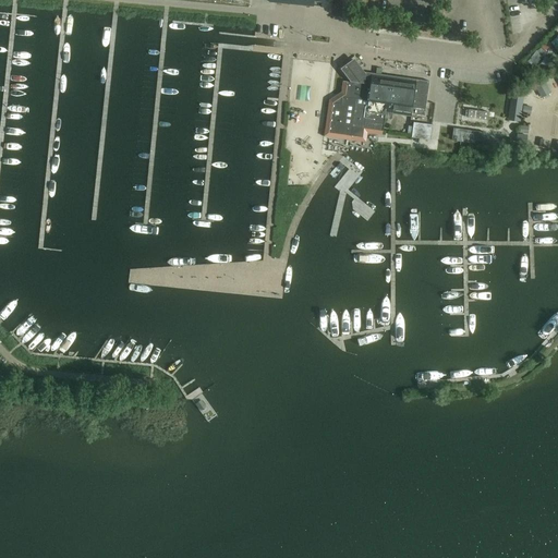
[(363,129),(381,131),(385,112),(411,116),(411,113),(424,116),(429,82),(409,79),(403,71),(396,76),(395,80),(364,75),(353,60),(341,69),(350,81),(350,82),(347,82),(344,97),(341,97),(340,104),(332,102),(328,133),(351,136),(352,126),(364,128),(363,129)]
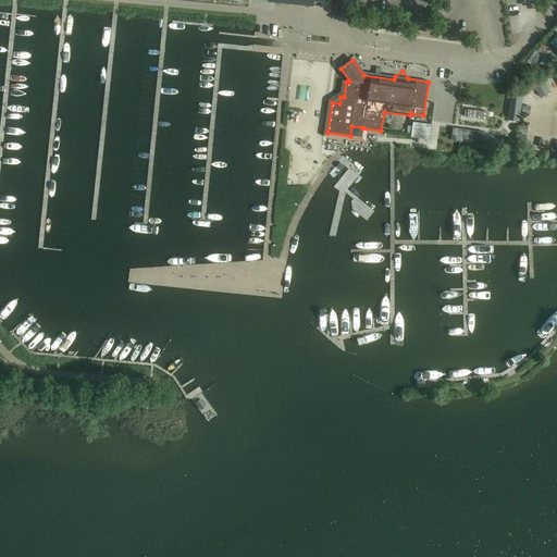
[(518,121),(521,98),(510,97),(508,119),(518,121)]
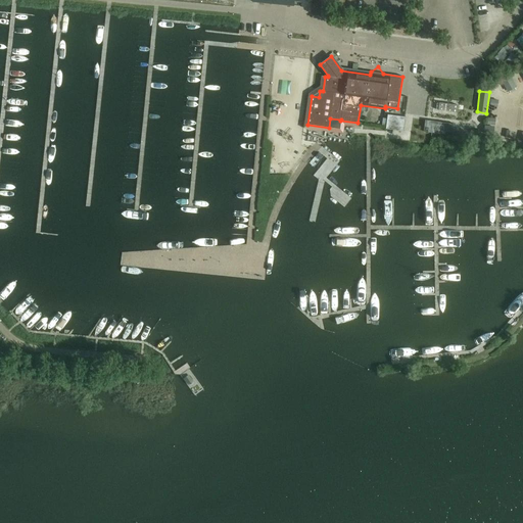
[(285,102),(288,96),(283,93),(280,99),(285,102)]
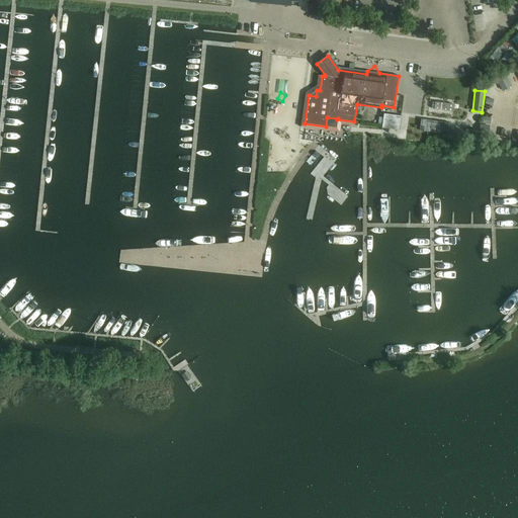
[(277,114),(285,117),(288,108),(280,105),(277,114)]
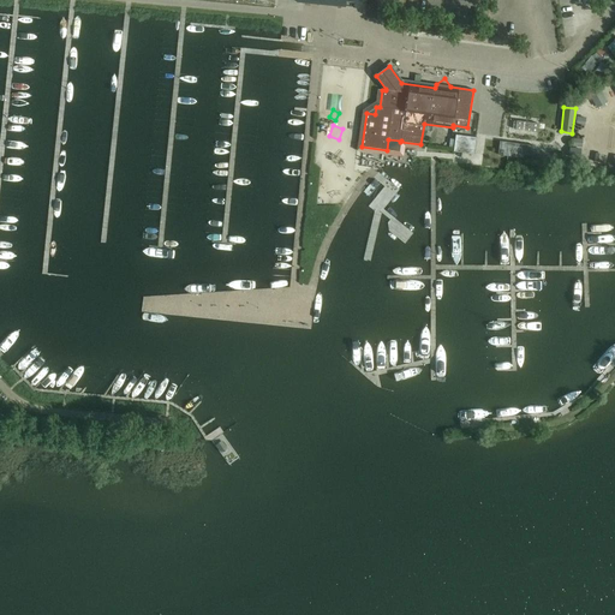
[(473,154),(476,137),(455,135),(453,151),(473,154)]
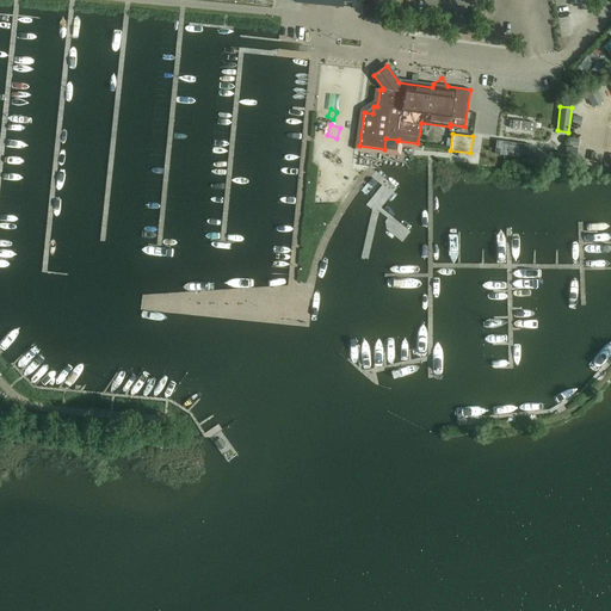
[(529,159),(531,146),(497,140),(494,154),(529,159)]
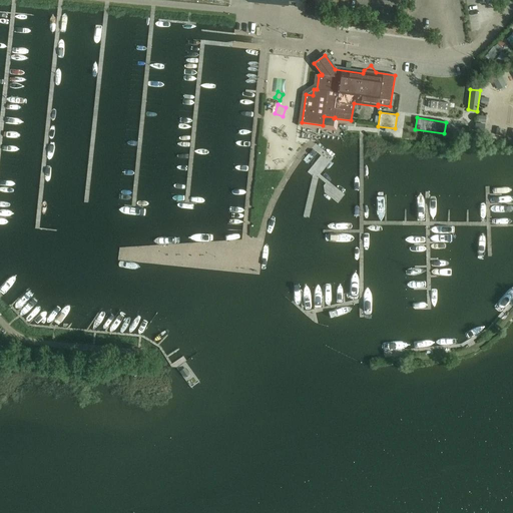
[(405,131),(406,119),(397,118),(397,122),(398,123),(397,130),(405,131)]
